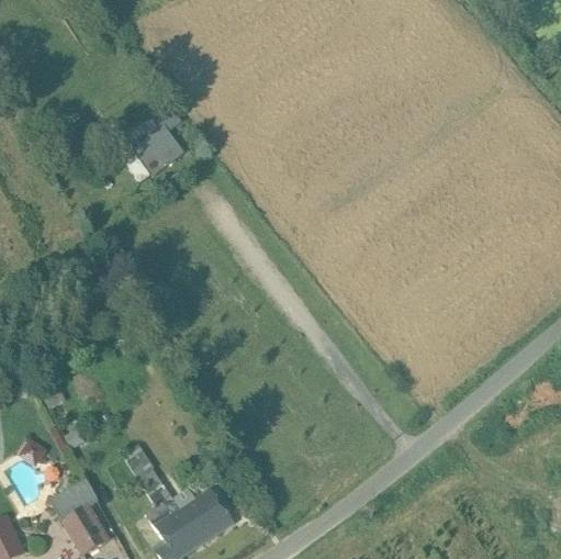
[(166,129),(134,153),(149,175),(182,151),(166,129)]
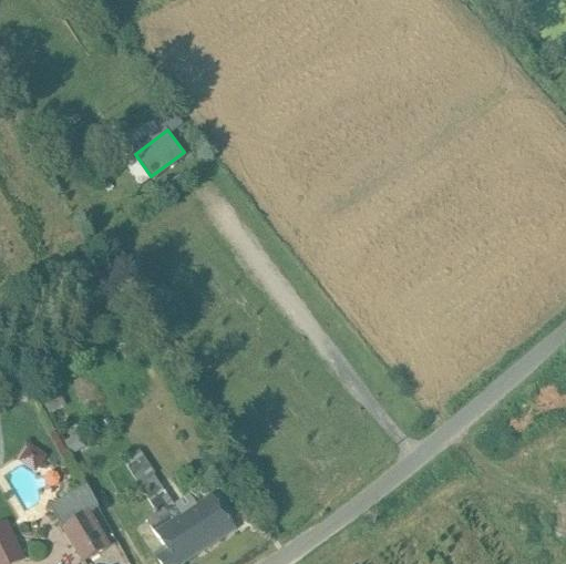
[(107,156),(95,164),(101,172),(113,164),(107,156)]
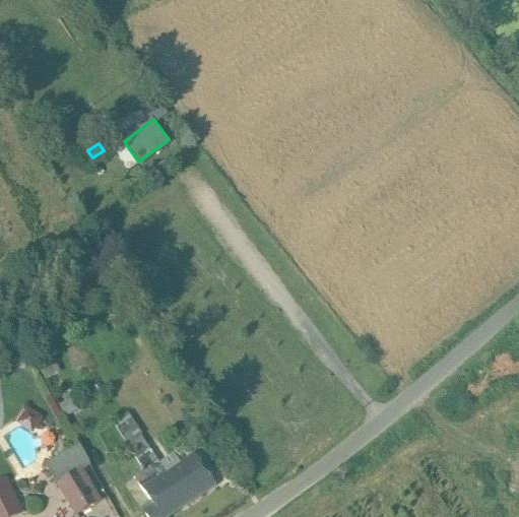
[(166,469),(140,432),(128,440),(150,473),(140,480),(143,485),(166,469)]
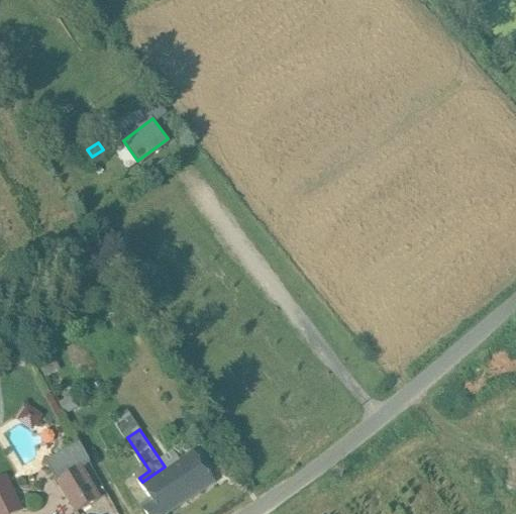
[(90,460),(80,440),(45,460),(58,480),(90,460)]
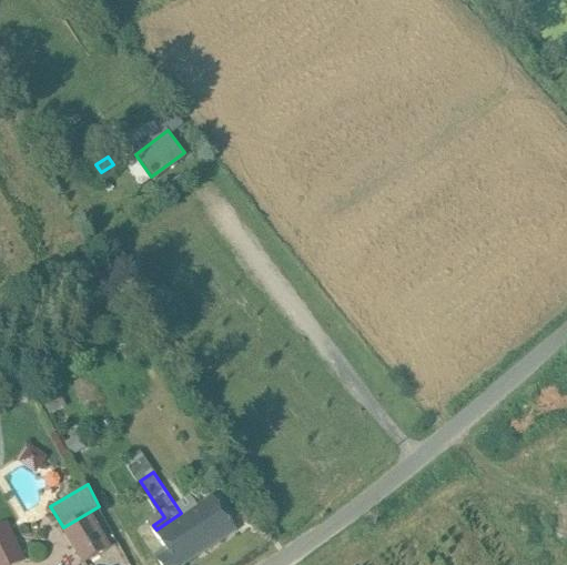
[(181,513),(157,530),(169,547),(157,555),(162,564),(179,564),(234,528),(211,494),(181,513)]
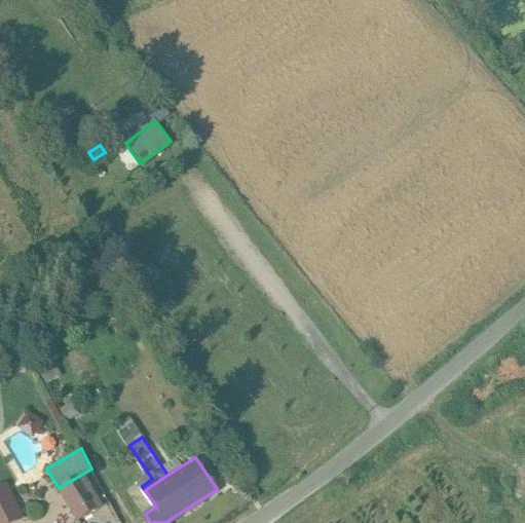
[(109,501),(91,469),(80,476),(99,508),(109,501)]
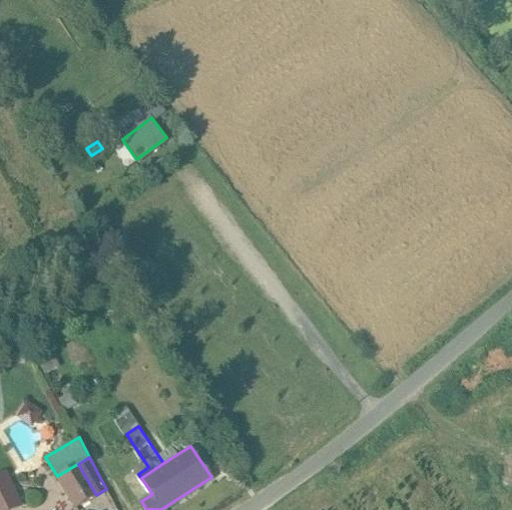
[(78,464),(58,476),(76,507),(96,495),(78,464)]
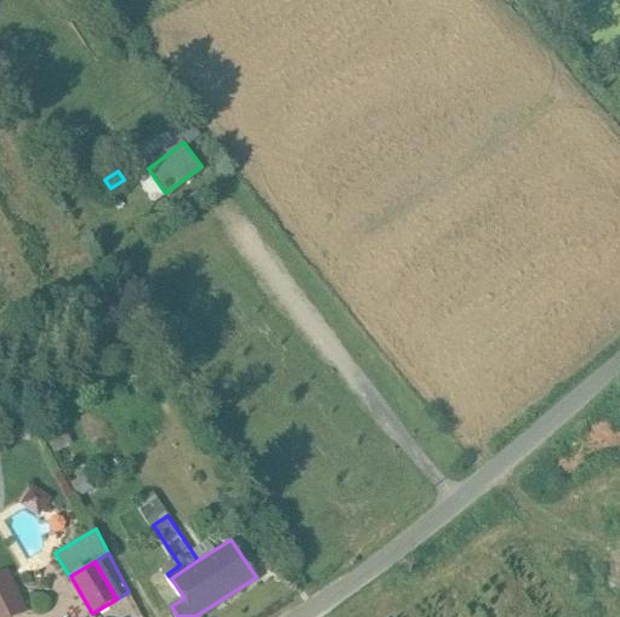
[(0,567),(0,616),(6,616),(27,610),(10,565),(0,567)]
